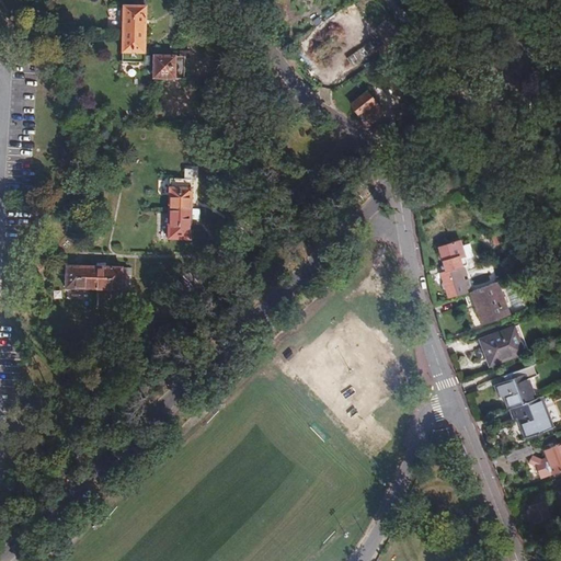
[(122,35),(145,36),(145,0),(136,0),(137,8),(123,7),(122,35)]
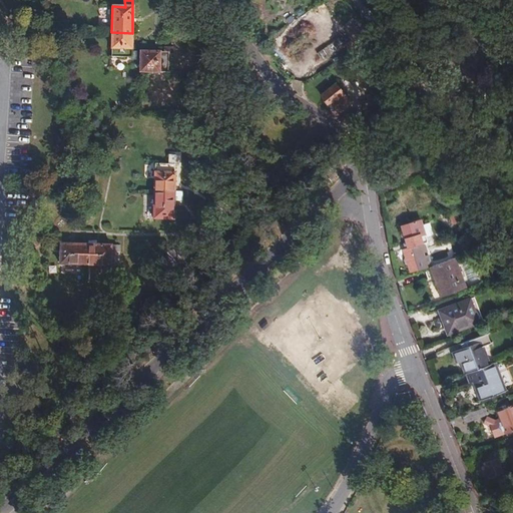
[(308,18),(324,34),(310,48),(324,63),(351,38),(320,6),(308,18)]
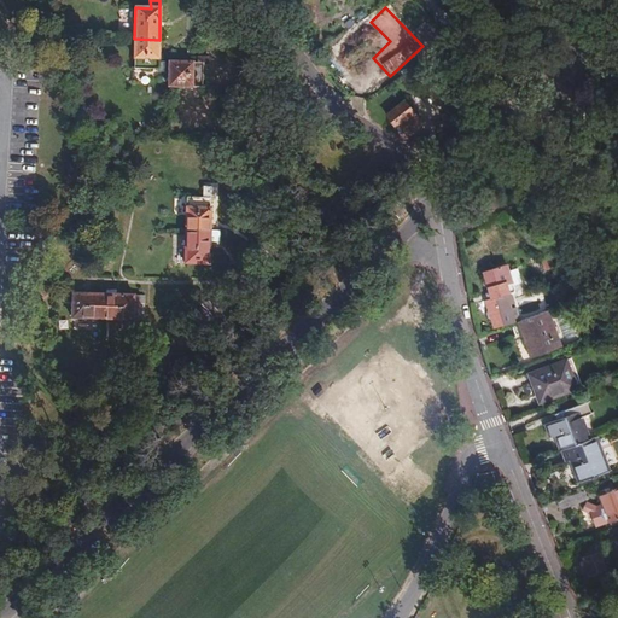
[(158,62),(159,40),(134,39),(133,70),(168,71),(169,63),(158,62)]
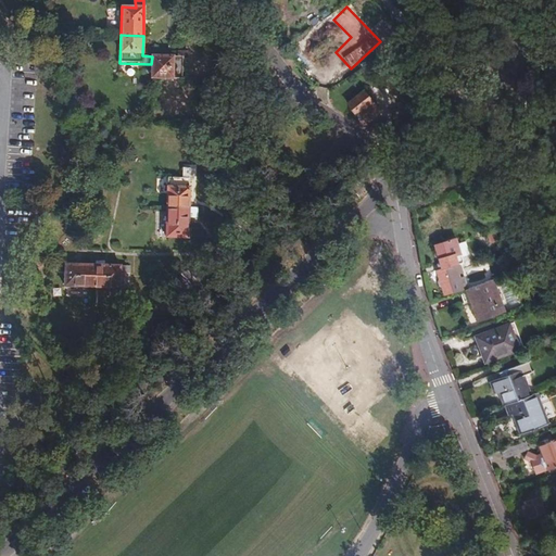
[(179,57),(152,57),(151,64),(151,79),(181,79),(181,60),(181,58),(179,57)]
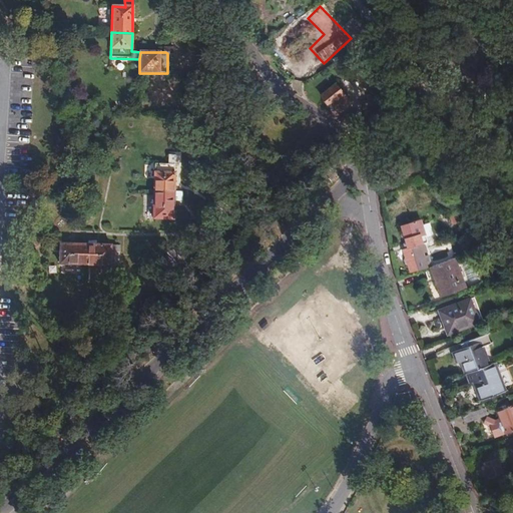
[(326,74),(316,80),(322,90),(332,83),(326,74)]
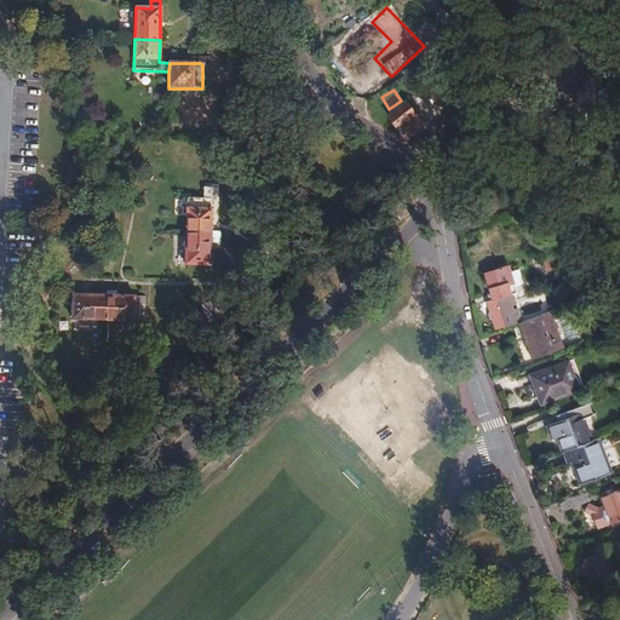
[(399,125),(401,128),(408,137),(423,125),(405,102),(386,116),(395,128),(399,125)]
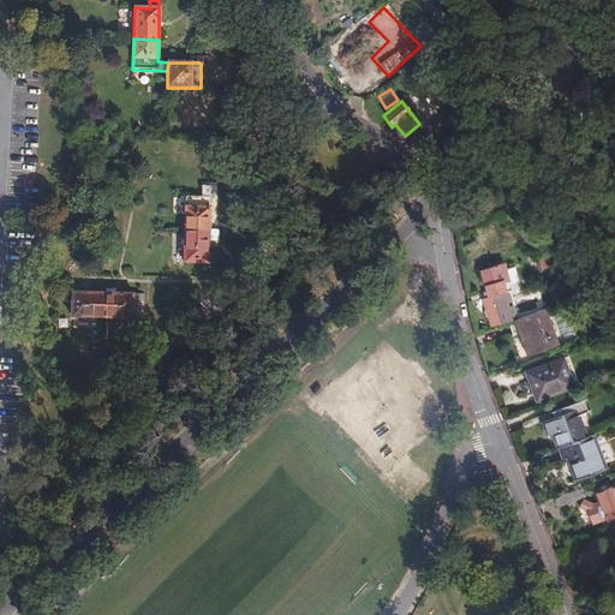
[(478,196),(464,210),(471,221),(488,209),(478,196)]
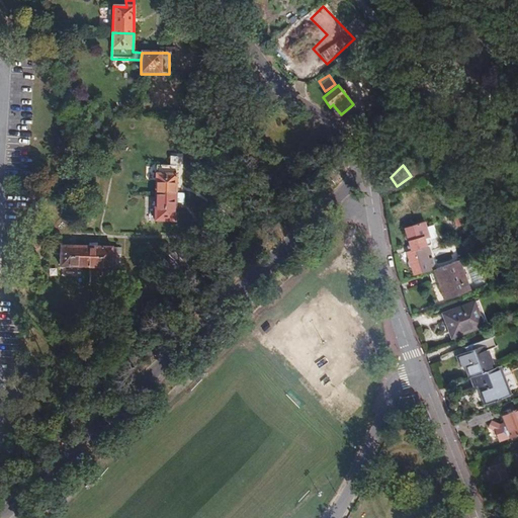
[(154,193),(175,193),(175,189),(176,166),(169,166),(155,166),(154,193)]
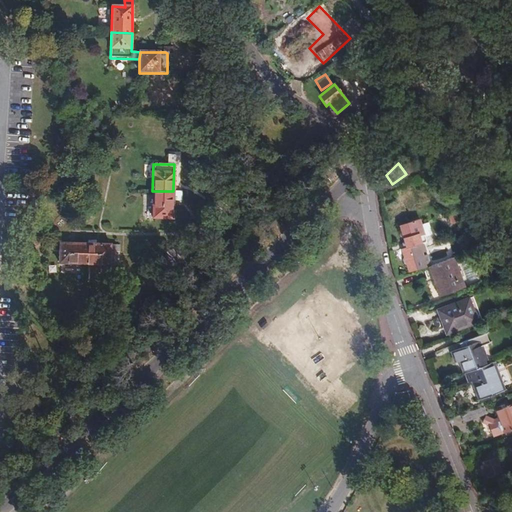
[(173,200),(173,191),(152,191),(152,218),(173,218),(173,200)]
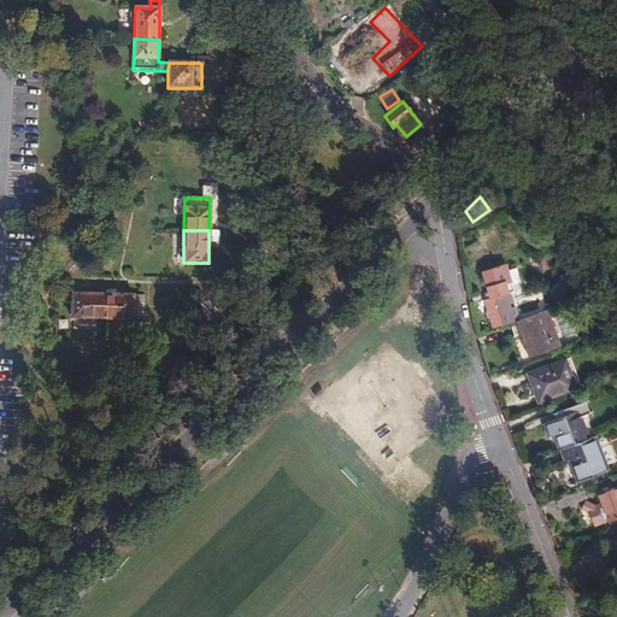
[(218,231),(209,230),(209,241),(211,241),(218,241),(218,231)]
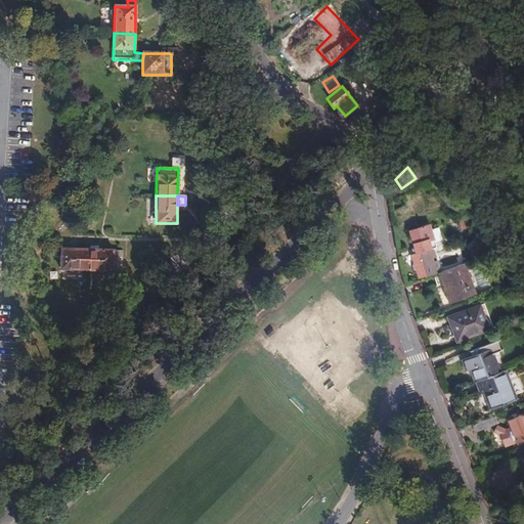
[(406,230),(412,250),(413,254),(409,256),(411,263),(409,264),(412,271),(415,270),(418,278),(434,272),(426,250),(432,248),(433,248),(426,225),(406,230)]
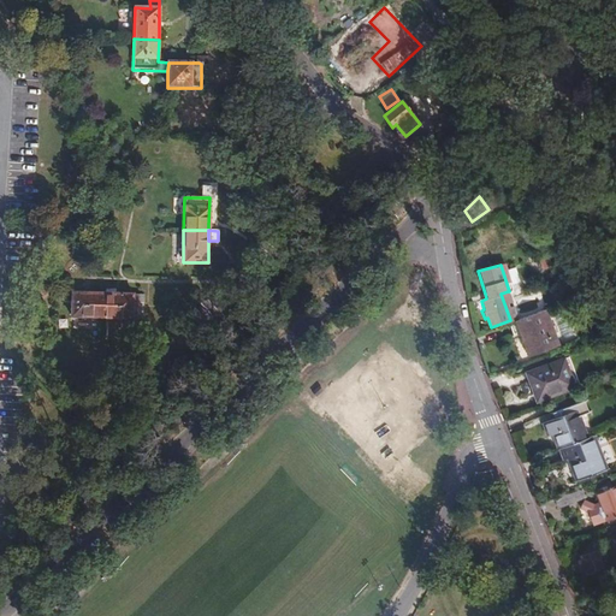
[(100,319),(101,294),(89,292),(71,292),(71,300),(70,317),(100,319)]
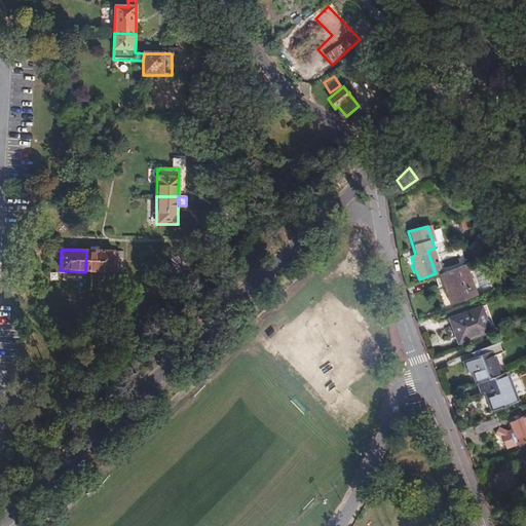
[(99,251),(86,251),(85,272),(112,273),(113,258),(122,259),(122,252),(99,251)]
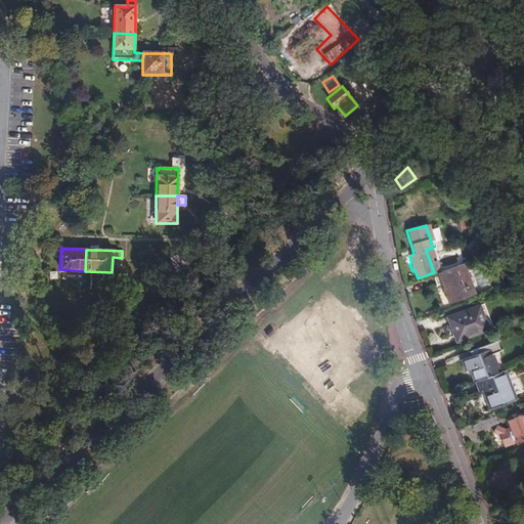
[(463,263),(432,275),(436,285),(441,282),(448,302),(474,292),(463,263)]
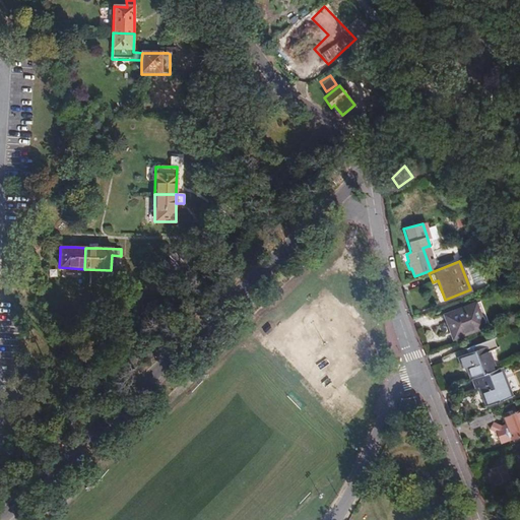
[(480,301),(442,313),(451,339),(489,327),(480,301)]
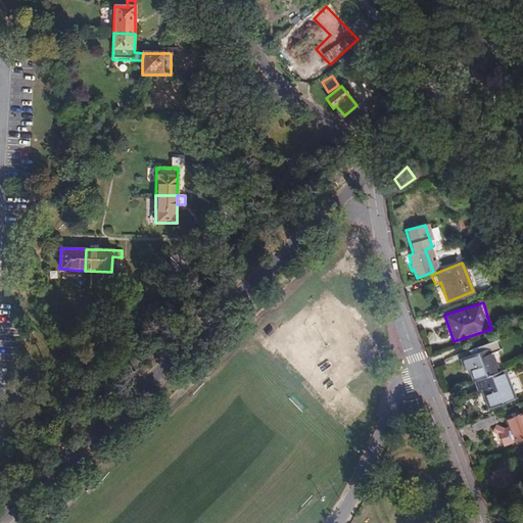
[(469,368),(474,380),(497,371),(490,352),(500,348),(495,338),(474,346),(476,352),(460,359),(464,370),(469,368)]
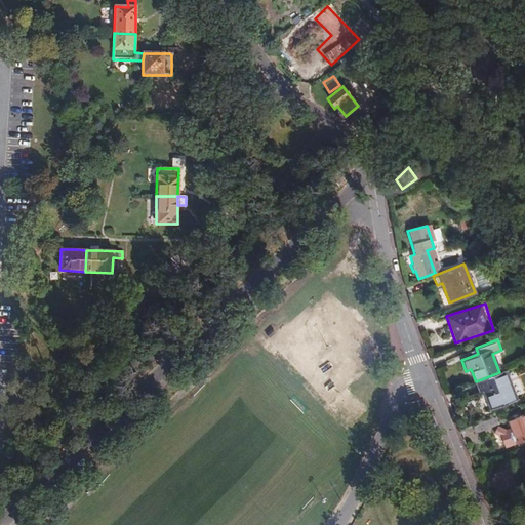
[(520,397),(508,368),(499,372),(476,381),(479,391),(483,390),(491,408),(520,397)]
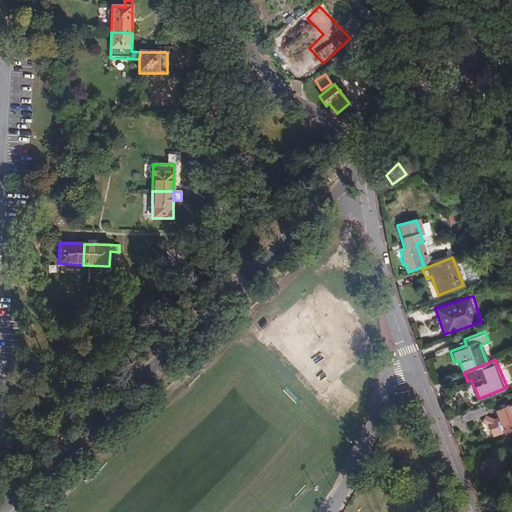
[(483,417),(481,422),(486,425),(489,433),(494,435),(511,428),(511,398),(511,399),(511,400),(511,403),(507,405),(506,402),(498,405),(499,409),(494,411),(496,419),(492,421),(483,417)]
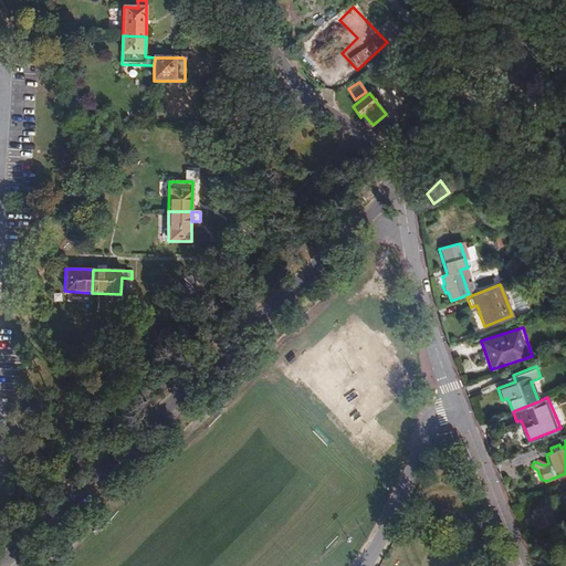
[(555,509),(553,502),(531,511),(537,527),(554,521),(549,511),(555,509)]
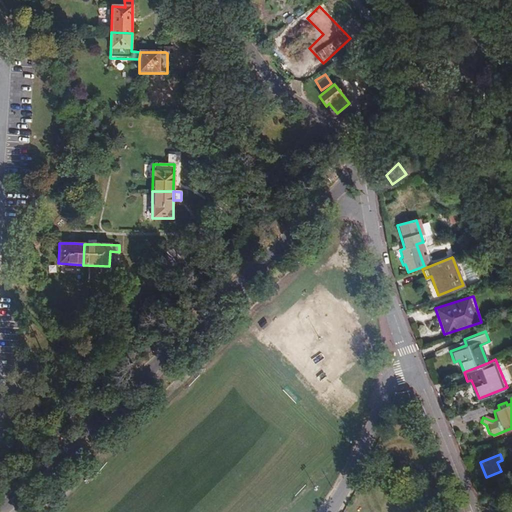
All buildings are outlined.
